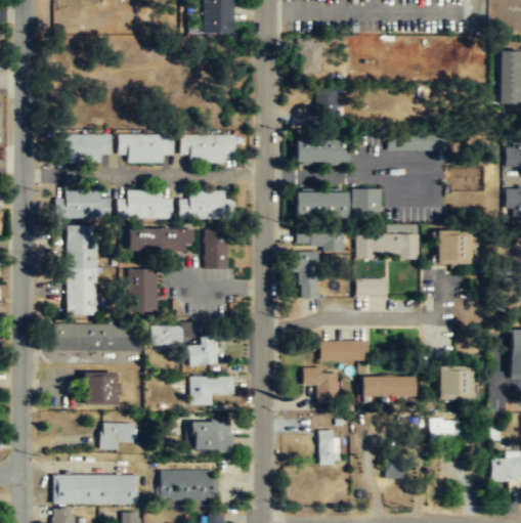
[(235,33),(234,0),(203,0),(204,33),(235,33)]
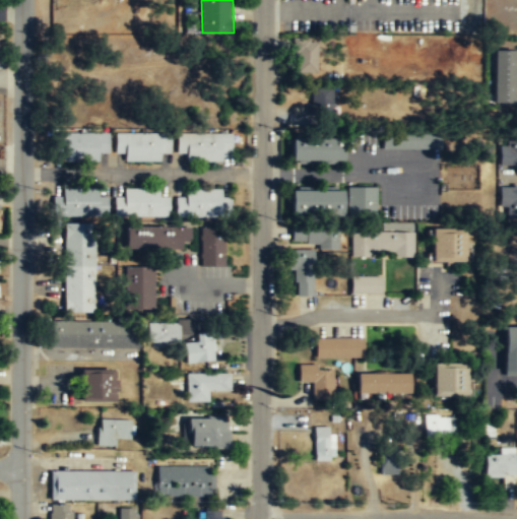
[(296,39),(296,73),(319,73),(319,39),(296,39)]
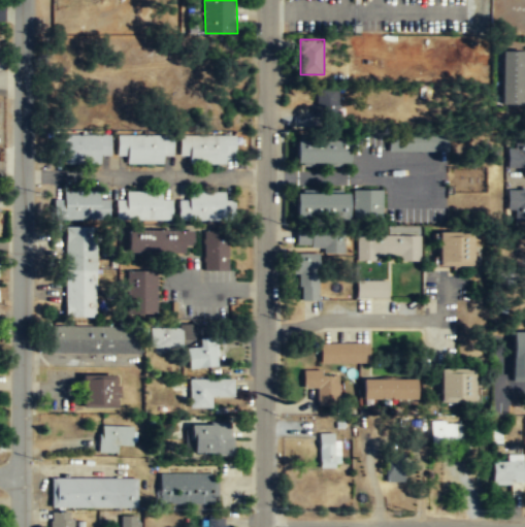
[(503,103),(524,103),(524,52),(503,52),(503,103)]
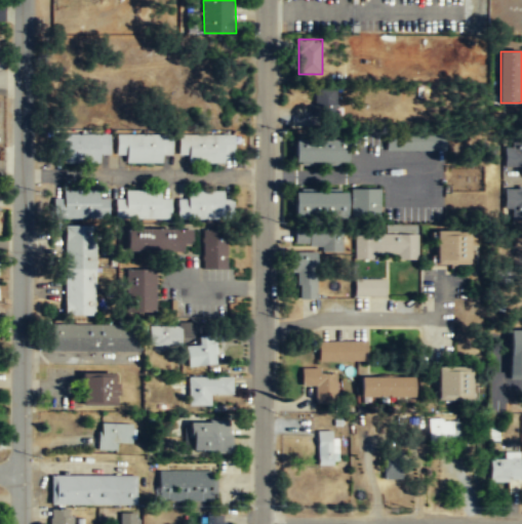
[(317,105),(314,105),(313,117),(338,118),(339,87),(318,86),(317,105)]
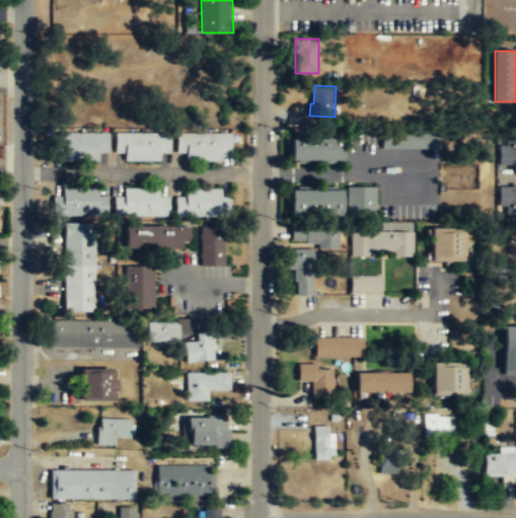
[(224,160),(224,152),(234,152),(233,132),(178,132),(178,152),(189,152),(189,160),(224,160)]
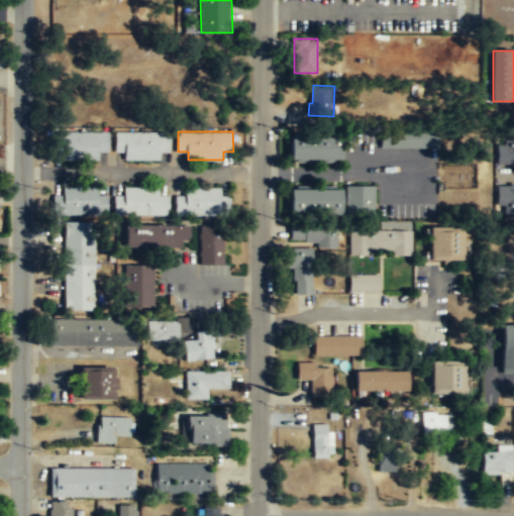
[(382,148),(440,148),(440,131),(382,131),(382,148)]
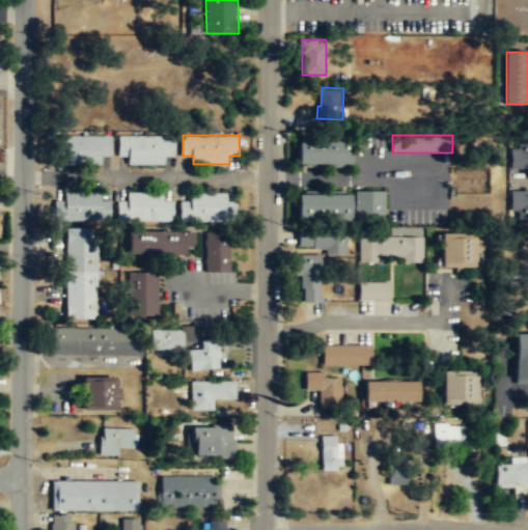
[(103,164),(103,157),(113,157),(113,136),(67,136),(67,164),(103,164)]
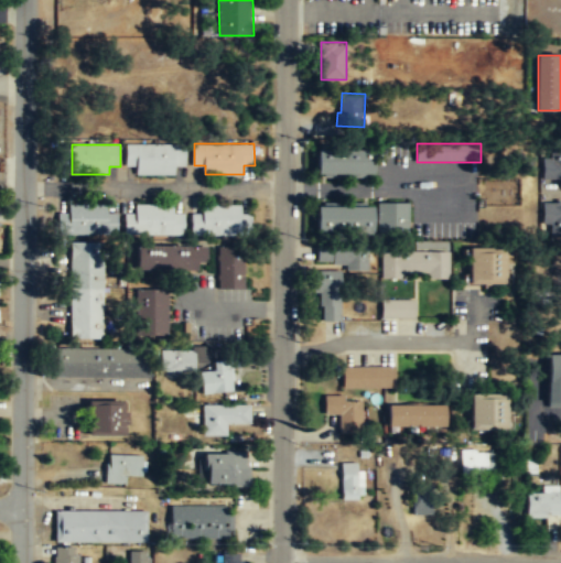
[(139,174),(177,175),(177,165),(186,165),(186,145),(128,144),(128,166),(139,166),(139,174)]
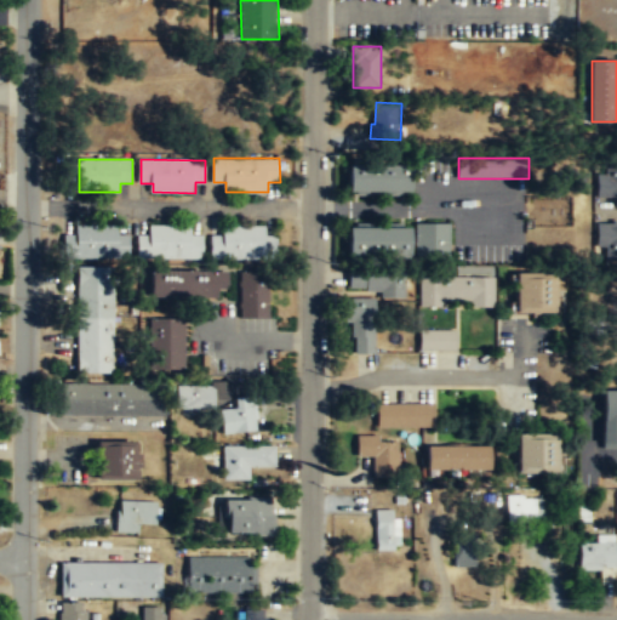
[(616,160),(600,160),(600,197),(616,197),(616,160)]
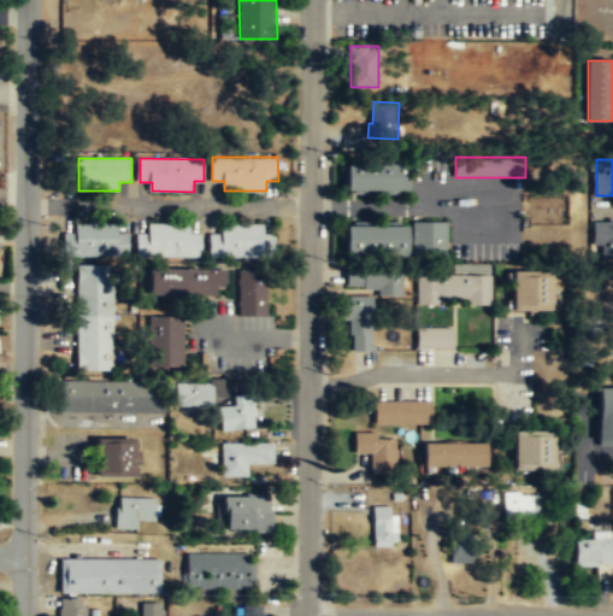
[(349,191),(411,191),(411,162),(349,162),(349,191)]
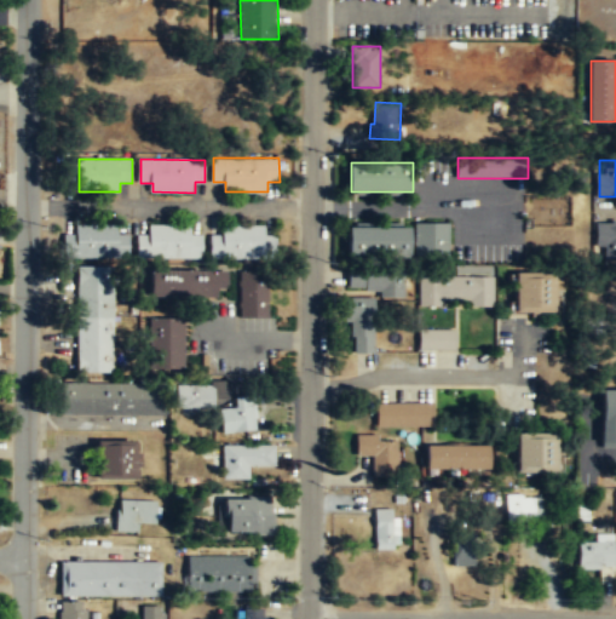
[(605,259),(615,259),(615,222),(597,222),(597,248),(605,248),(605,259)]
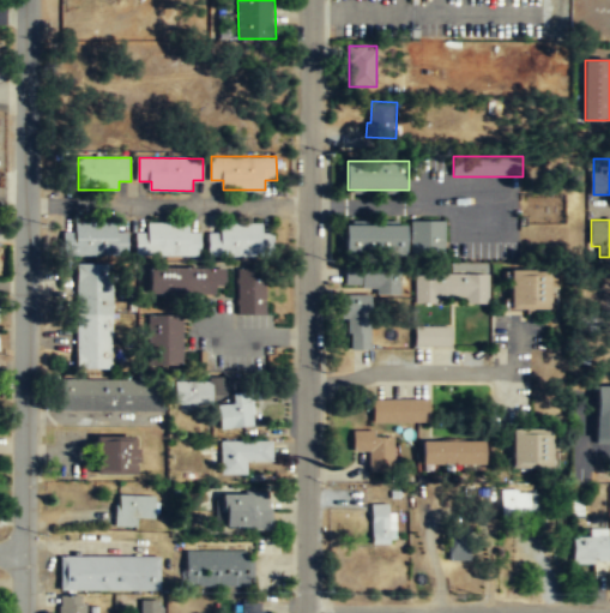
[(414,221),(414,254),(447,254),(447,221),(414,221)]
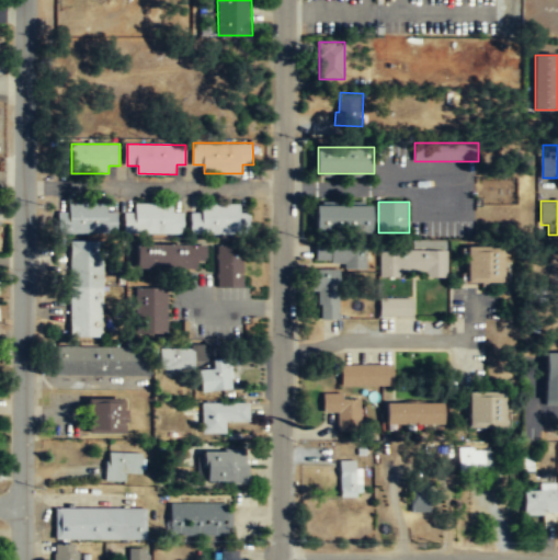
[(60,232),(120,232),(120,212),(109,212),(109,203),(60,203),(60,232)]
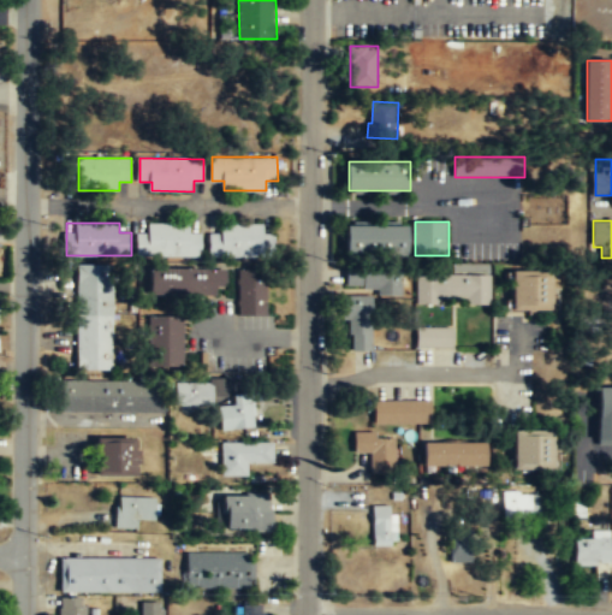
[(140,234),(140,256),(205,256),(205,234),(192,234),(192,223),(150,223),(150,234),(140,234)]
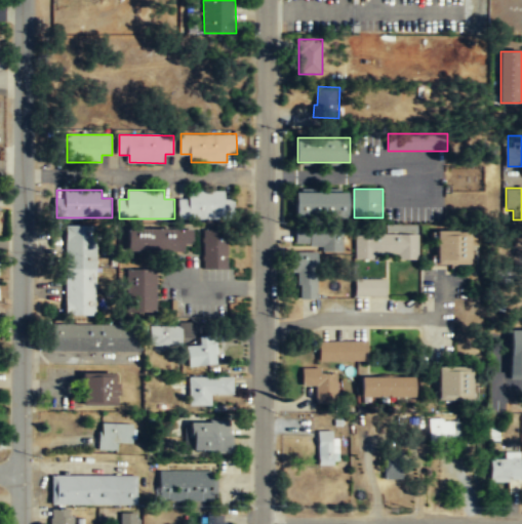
[(349,218),(349,190),(296,190),(296,218),(349,218)]
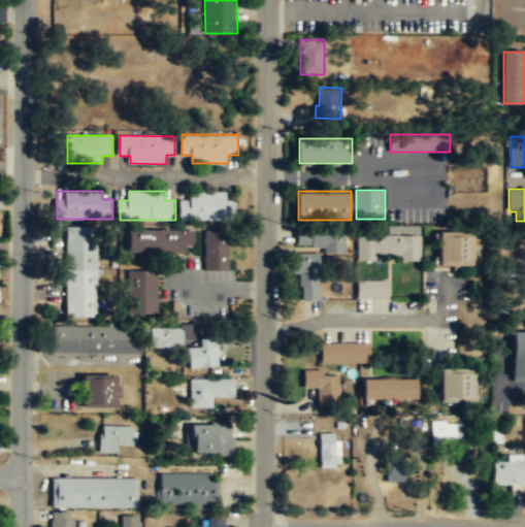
[(181,221),(234,221),(234,201),(228,201),(228,192),(191,192),(191,200),(181,200),(181,221)]
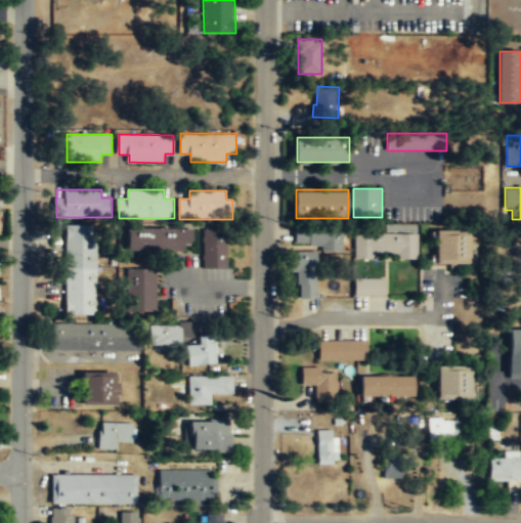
[(97,314),(98,225),(68,224),(67,314),(97,314)]
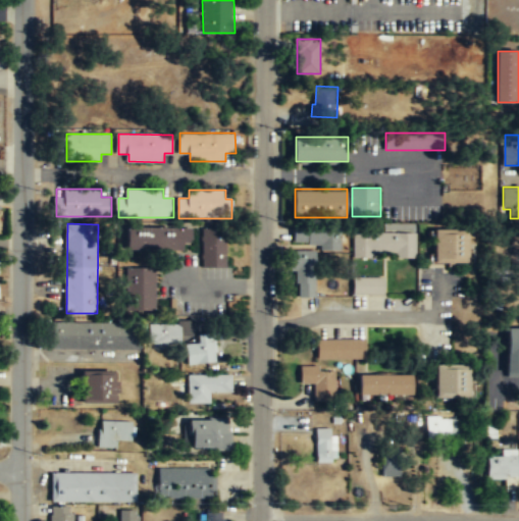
[(342,226),(296,226),(296,248),(343,247),(342,226)]
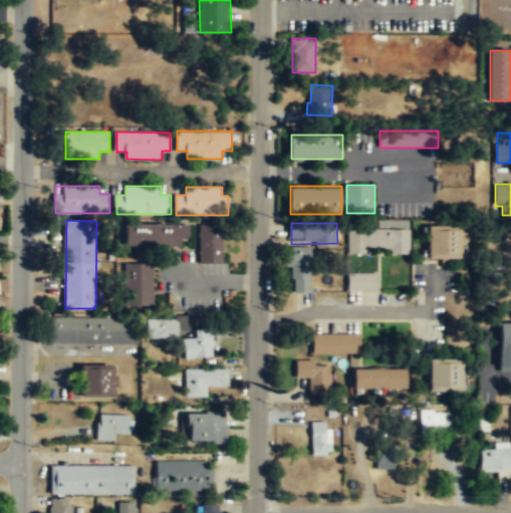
[(188,248),(188,224),(126,224),(126,247),(188,248)]
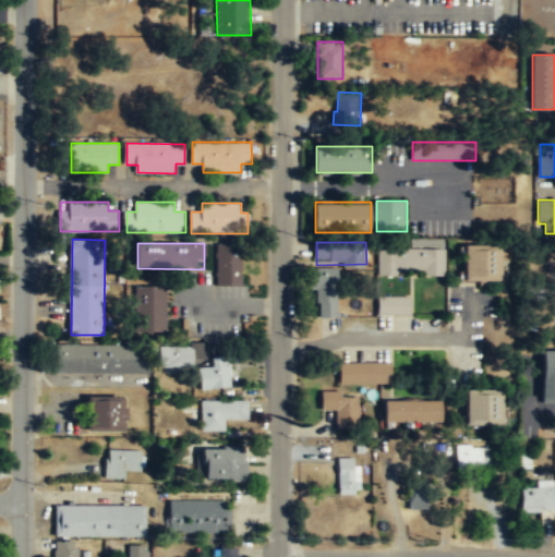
[(244,244),(219,244),(218,286),(243,286),(244,244)]
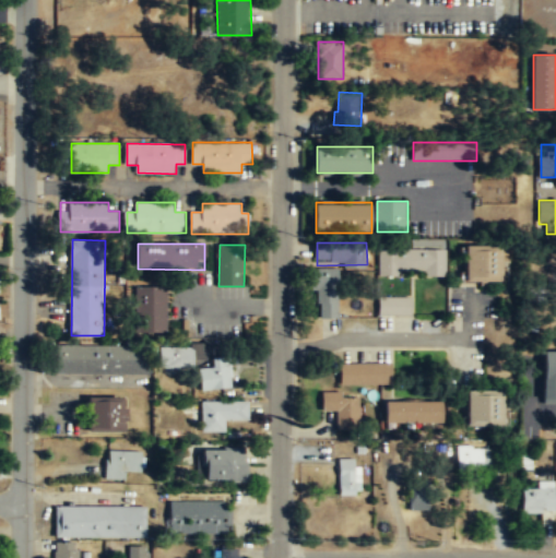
[(504,282),(504,247),(464,247),(464,282),(504,282)]
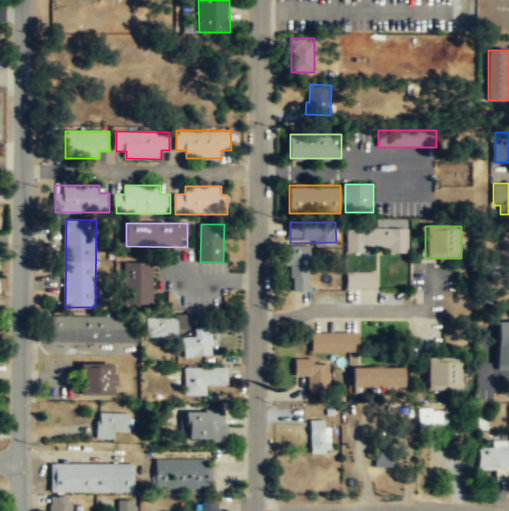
[(410,228),(347,228),(347,252),(410,252),(410,228)]
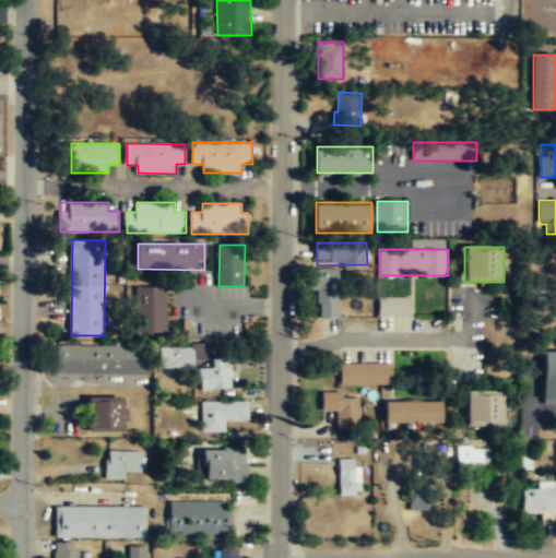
[(317,318),(339,318),(339,269),(317,269),(317,318)]
